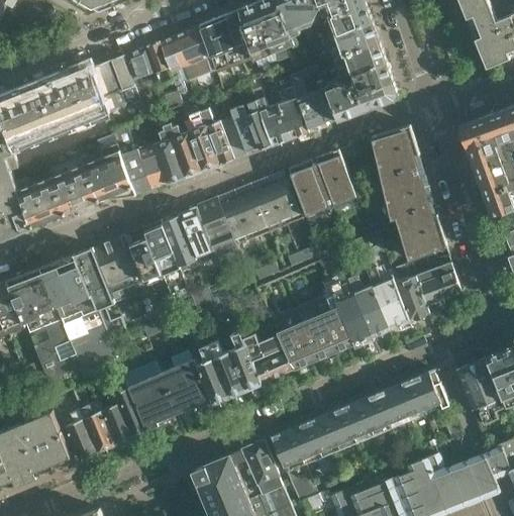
[(126,0),(78,0),(98,11),(113,5),(125,1),(126,0)]
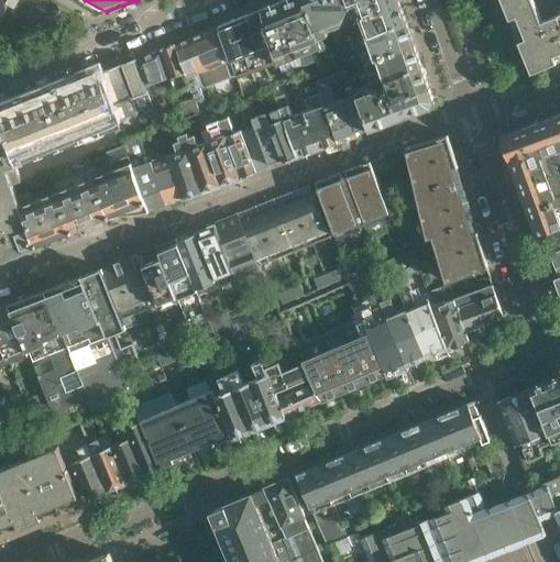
[(315,40),(300,0),(283,0),(278,2),(289,32),(287,32),(295,53),(317,45),(315,40)]
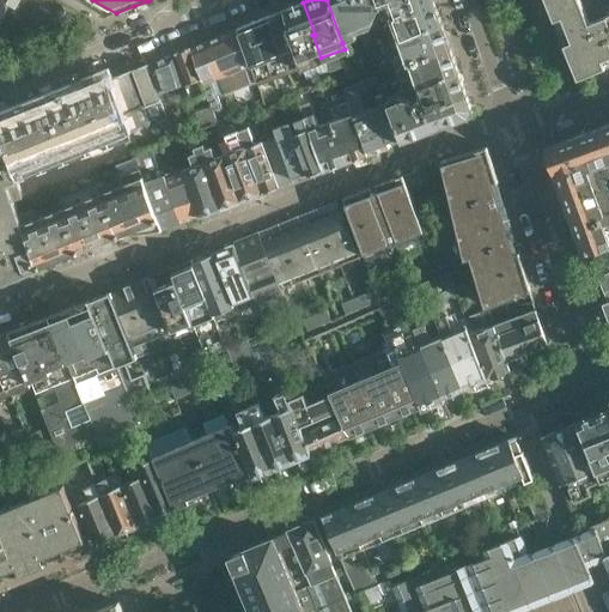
[(363,24),(353,0),(327,0),(342,43),(354,40),(349,29),(363,24)]
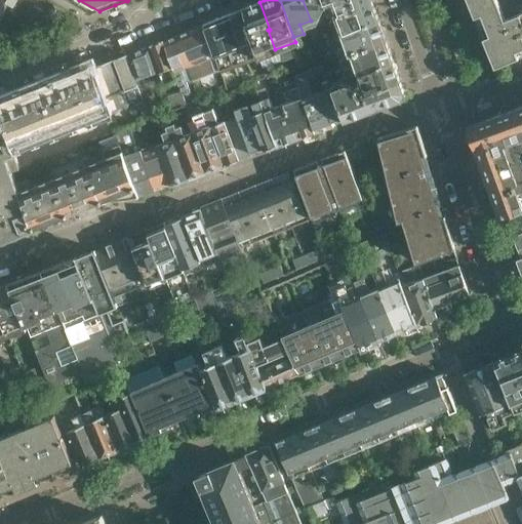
[(321,0),(303,0),(311,21),(318,17),(323,6),(324,6),(321,0)]
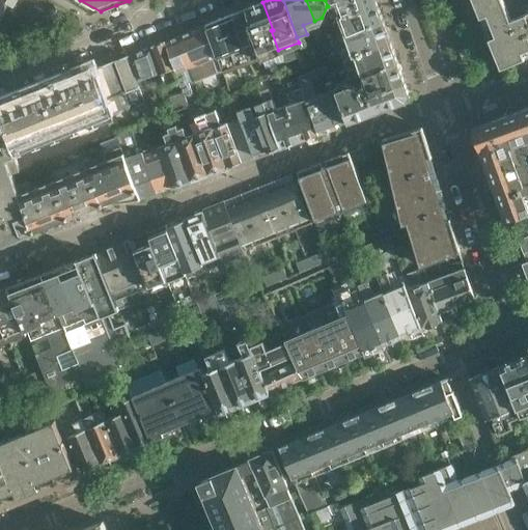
[(373,1),(373,0),(325,0),(328,6),(336,3),(340,14),(373,1)]
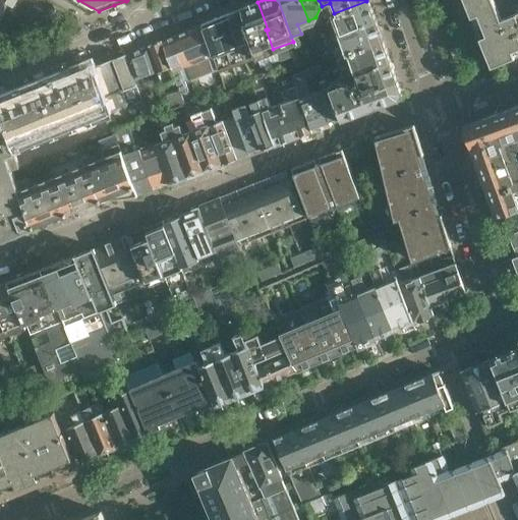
[(499,20),(490,0),(461,0),(474,31),(499,20)]
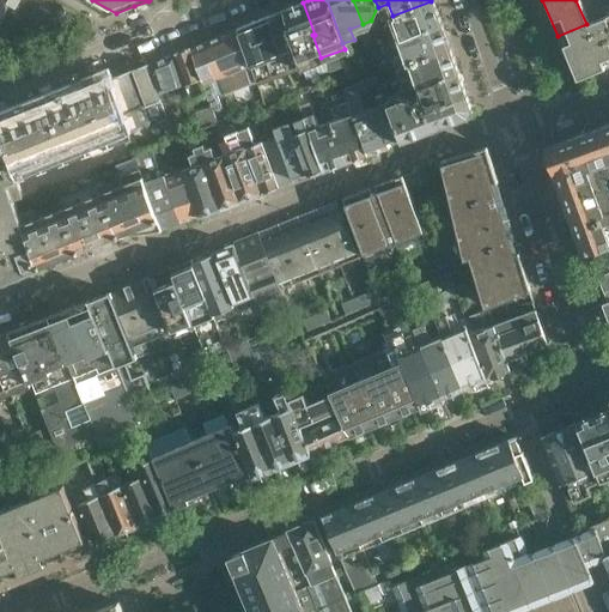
[(439,24),(434,8),(433,10),(431,1),(393,16),(389,19),(397,40),(439,24)]
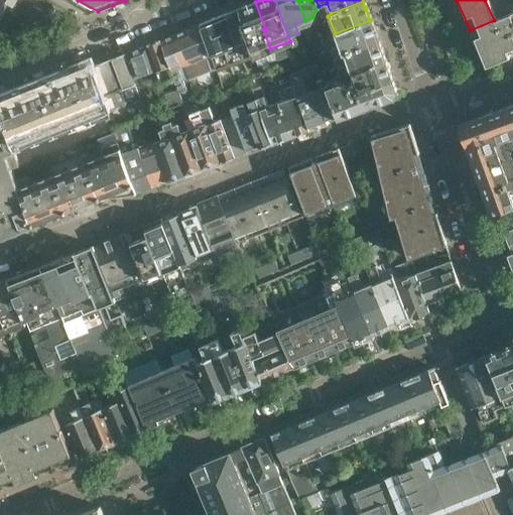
[(265,29),(255,2),(238,9),(243,22),(240,23),(244,32),(241,33),(247,50),(249,50),(251,55),(270,48),(263,29),(265,29)]
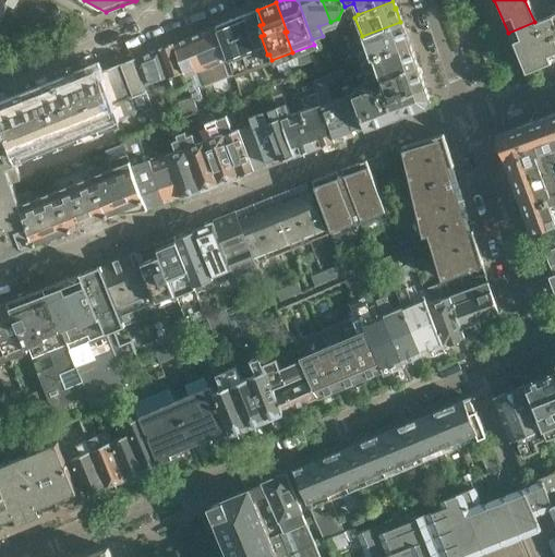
[(257,10),(242,15),(255,50),(262,68),(273,64),(272,60),(269,55),(267,55),(261,36),(264,35),(260,25),(263,24),(257,10)]
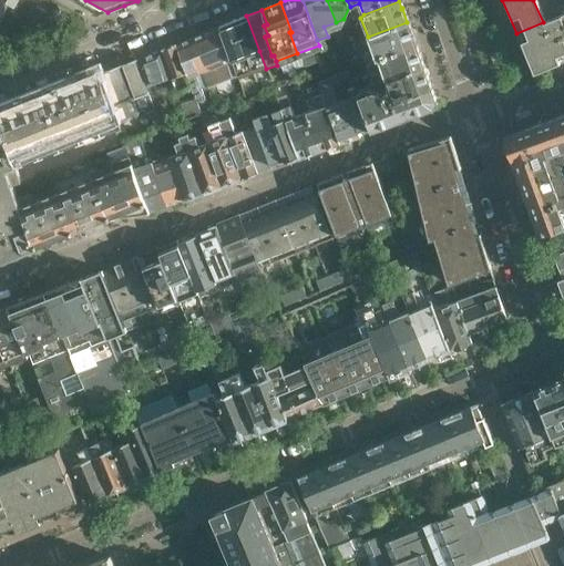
[(563,61),(563,13),(543,22),(516,33),(533,74),(563,61)]
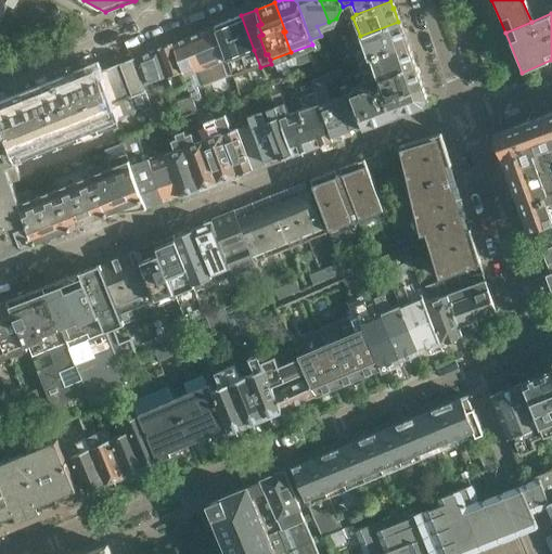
[(254,50),(241,15),(227,21),(245,72),(251,69),(249,66),(252,65),(247,53),(254,50)]
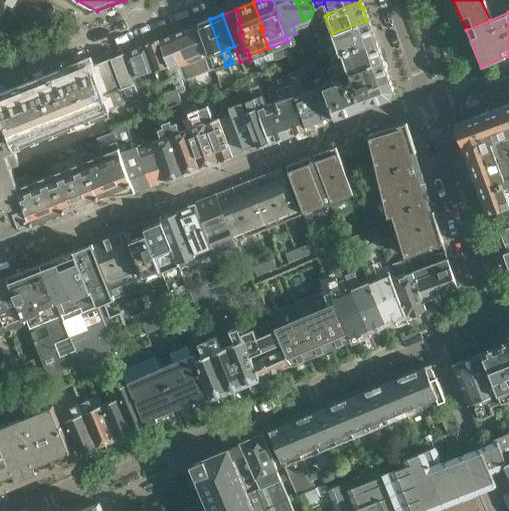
[(226,66),(209,19),(196,25),(208,56),(214,54),(218,65),(220,65),(221,68),(226,66)]
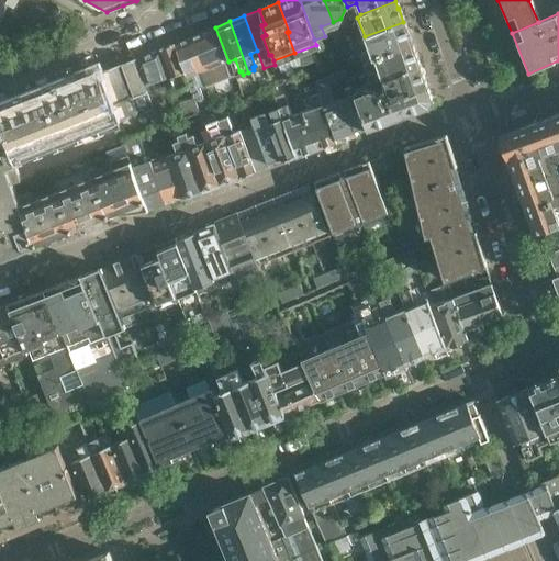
[(410,44),(407,36),(409,36),(403,22),(365,36),(368,48),(359,52),(364,63),(411,44),(411,43),(410,44)]
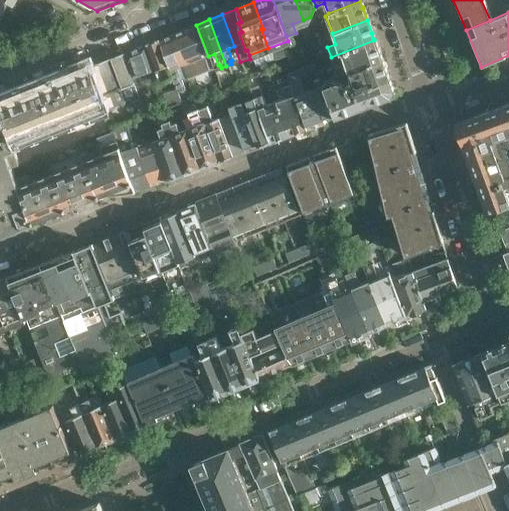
[(208,56),(196,25),(170,35),(181,66),(187,64),(191,75),(194,74),(195,78),(205,74),(203,71),(206,70),(201,58),(208,56)]
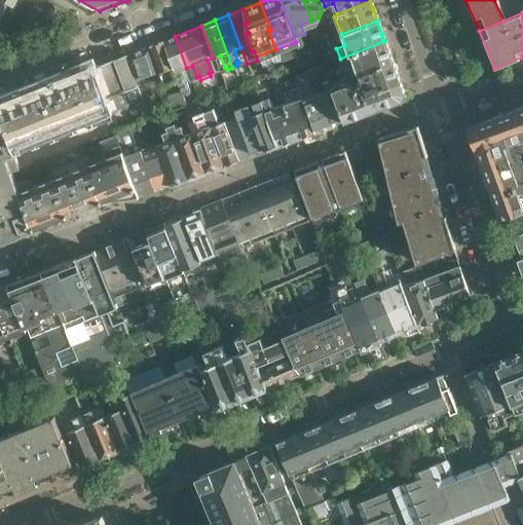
[(186,68),(175,36),(160,42),(177,85),(179,84),(184,82),(179,70),(186,68)]
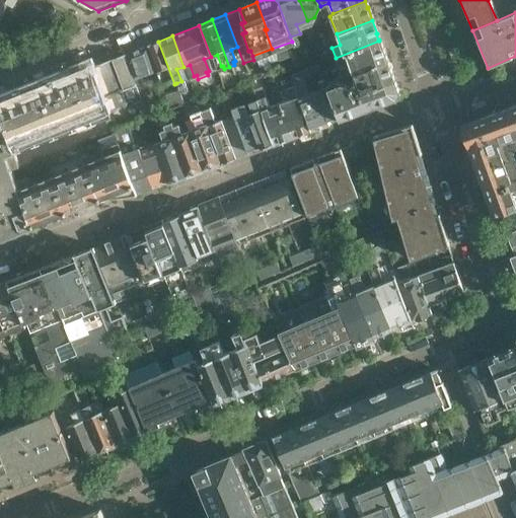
[(386,61),(382,49),(381,49),(379,42),(380,42),(379,41),(336,58),(339,67),(347,64),(350,73),(354,74),(386,61)]
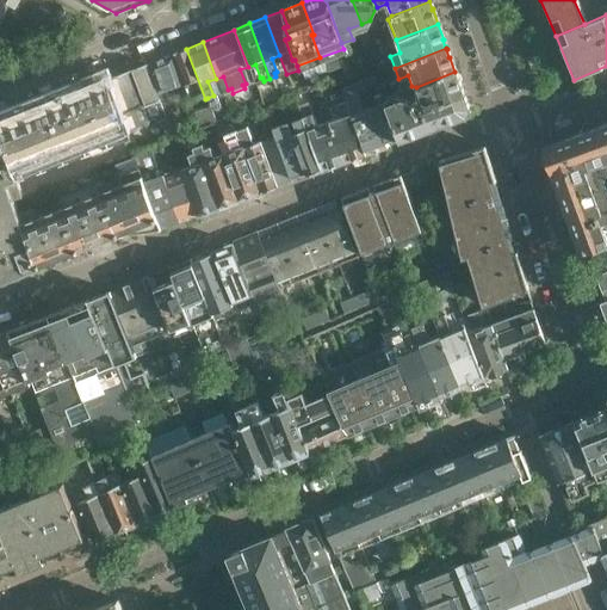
[(212,111),(208,98),(205,99),(186,49),(171,55),(181,86),(190,82),(199,111),(192,114),(198,130),(210,127),(205,115),(212,111)]
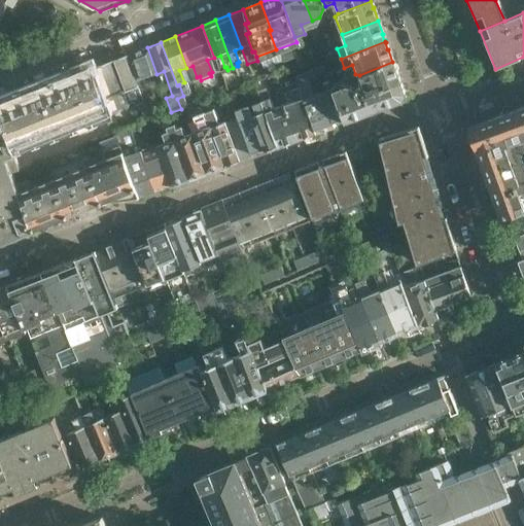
[(156,74),(147,47),(125,57),(134,82),(156,74)]
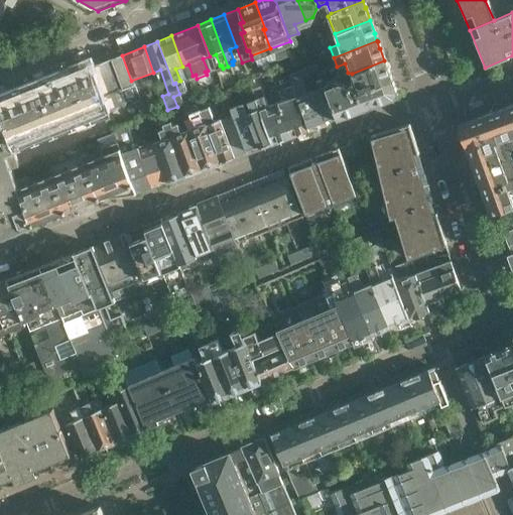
[(131,81),(122,55),(108,60),(119,91),(133,85),(131,81)]
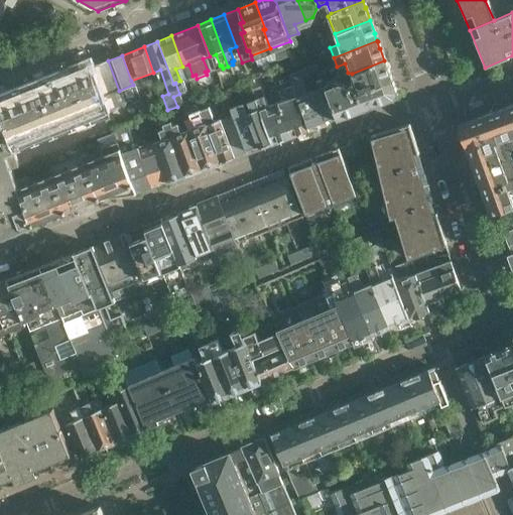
[(119,91),(108,60),(89,68),(106,111),(110,110),(108,103),(111,102),(109,94),(119,91)]
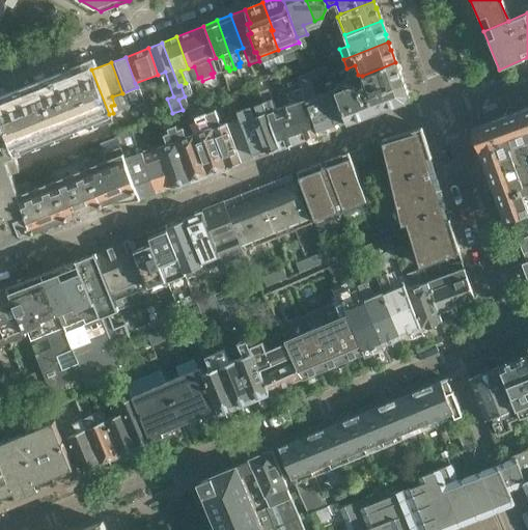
[(401,83),(399,76),(400,76),(395,62),(362,76),(365,84),(356,87),(360,99),(401,83)]
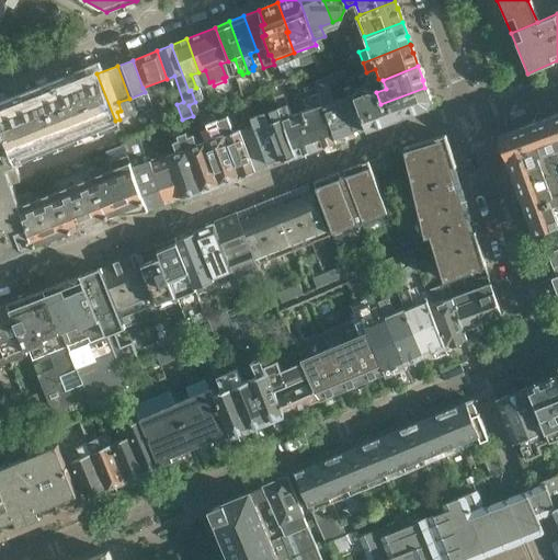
[(115,121),(97,73),(76,82),(98,137),(118,128),(115,121)]
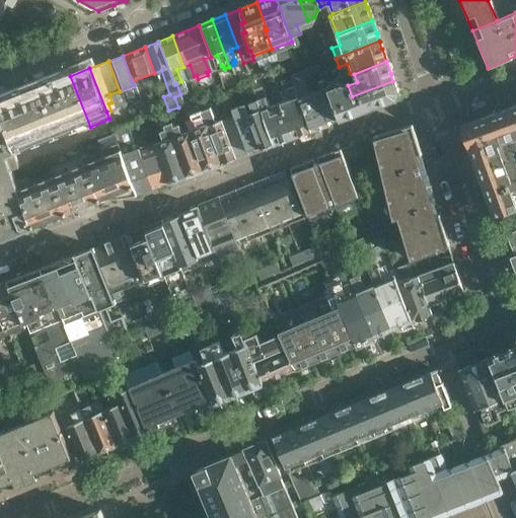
[(261,79),(259,73),(247,77),(250,83),(261,79)]
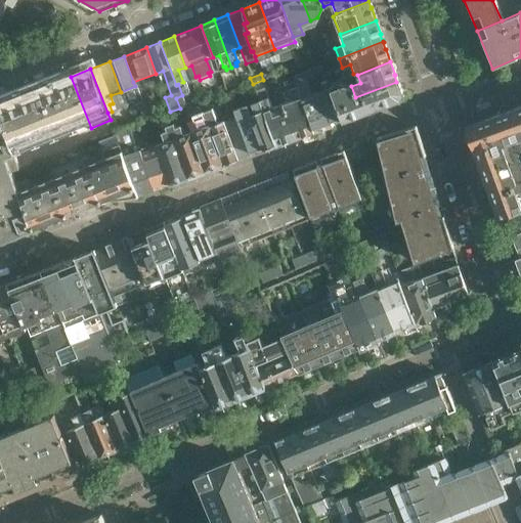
[(91,128),(71,77),(52,84),(73,135),(91,128)]
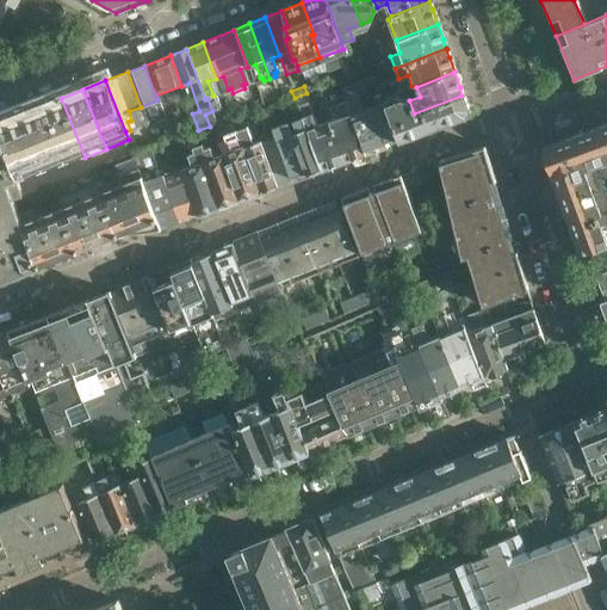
[(398,142),(384,104),(381,93),(367,98),(371,108),(359,112),(354,102),(345,104),(364,155),(398,142)]
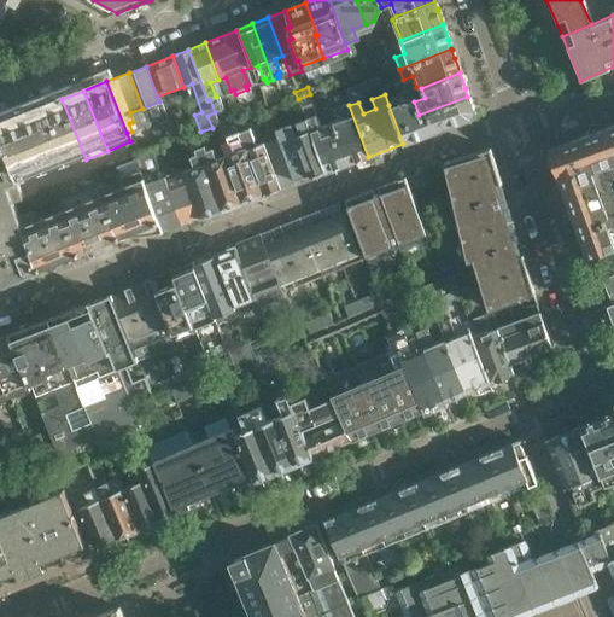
[(403,144),(469,118),(471,118),(471,117),(471,116),(472,112),(473,112),(474,111),(473,110),(468,97),(467,97),(419,115),(414,102),(407,98),(389,105),(403,144)]
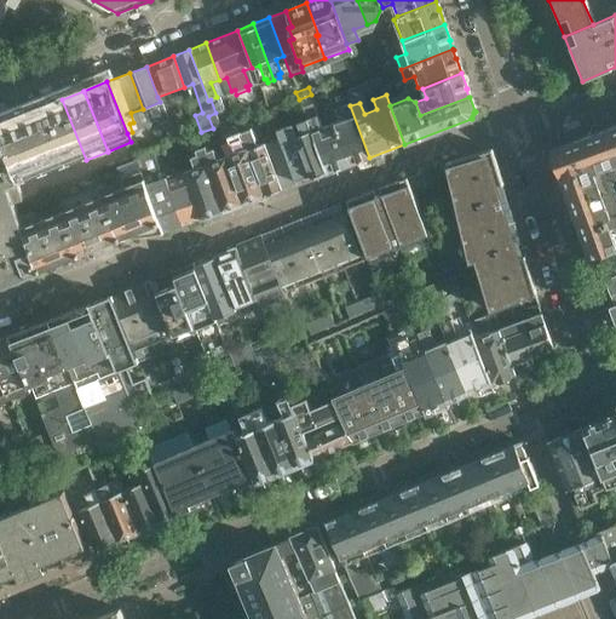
[(86,160),(62,99),(39,108),(63,168),(86,160)]
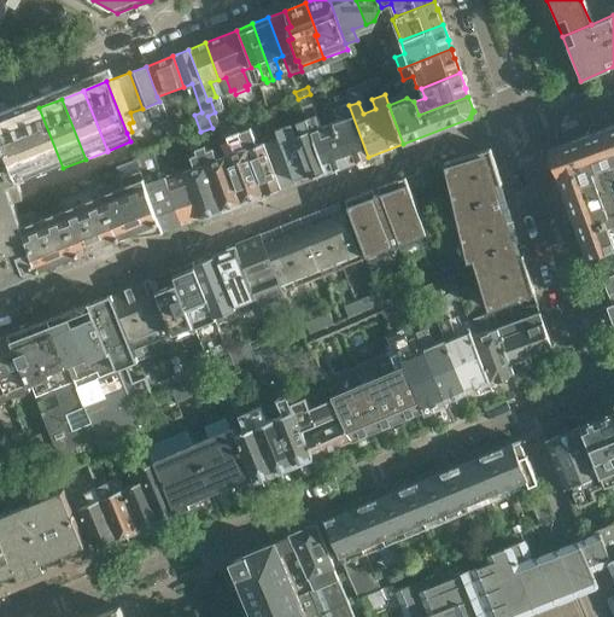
[(368,157),(349,105),(339,110),(344,121),(332,124),(346,164),(368,157)]
